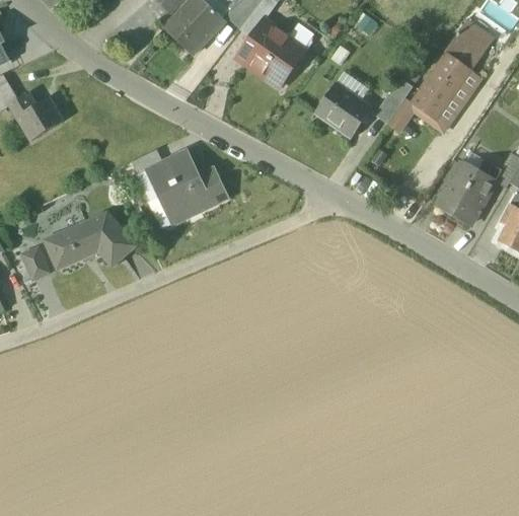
[(158,0),(169,12),(179,0),(158,0)]
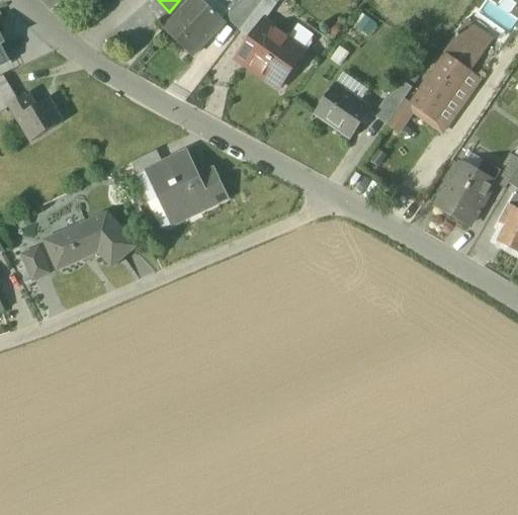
[(176,38),(190,53),(222,20),(199,0),(186,0),(171,18),(163,26),(176,38)]
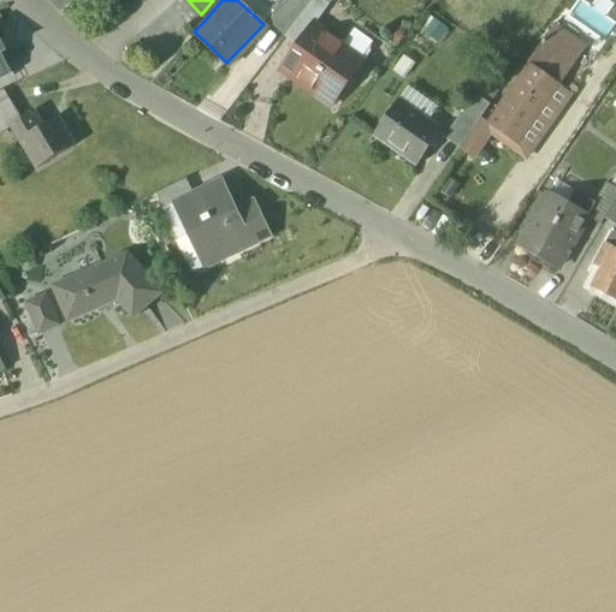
[(237,0),(264,24),(267,19),(265,18),(278,0),(237,0)]
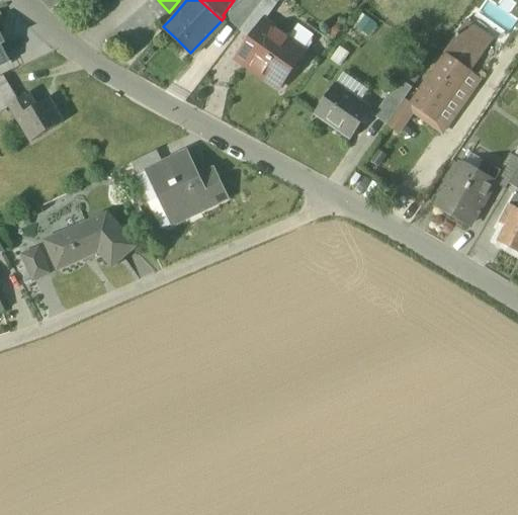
[(225,16),(240,27),(259,2),(256,0),(234,0),(223,15),(225,16)]
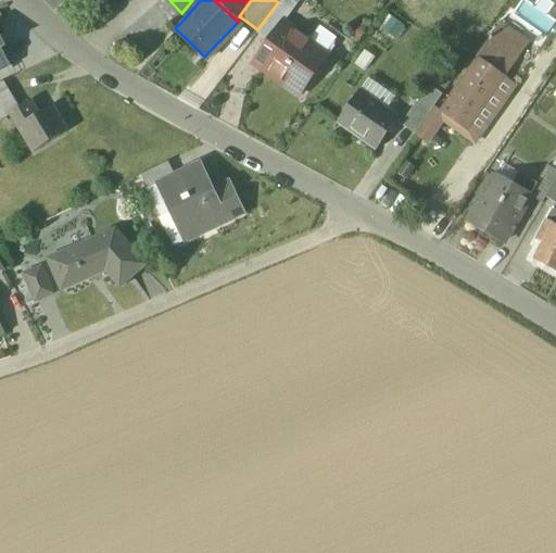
[(279,0),(278,2),(257,29),(268,37),(278,21),(294,2),(292,0),(279,0)]
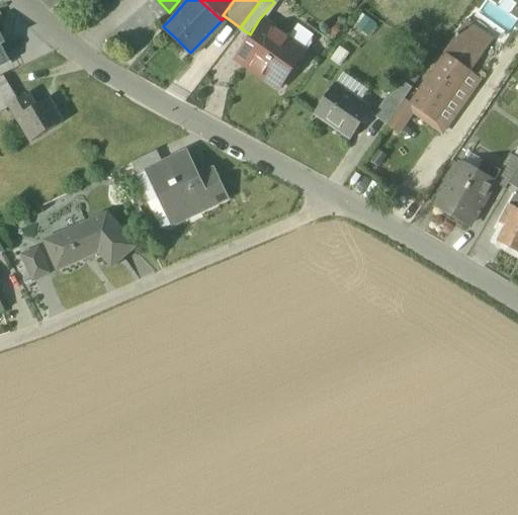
[(235,56),(278,86),(304,50),(259,19),(250,34),(235,56)]
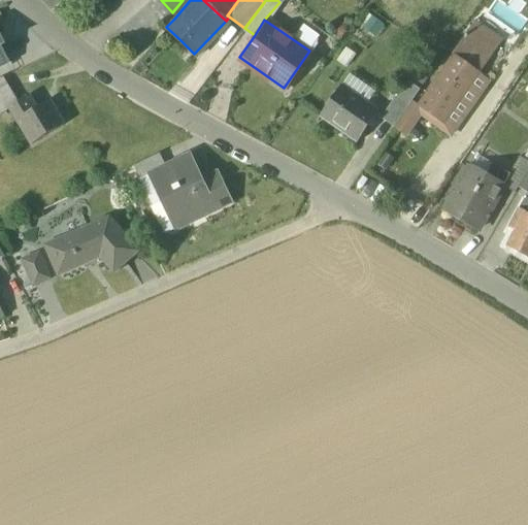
[(474,24),(453,53),(479,71),(491,55),(487,52),(496,39),(474,24)]
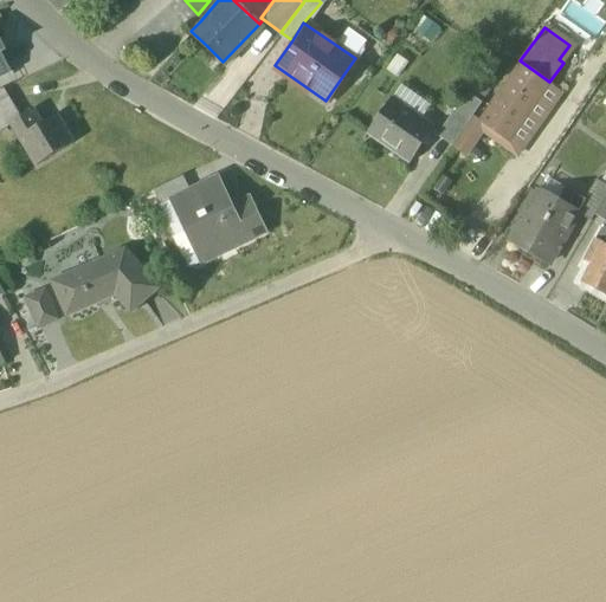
[(509,138),(549,82),(520,60),(479,117),(509,138)]
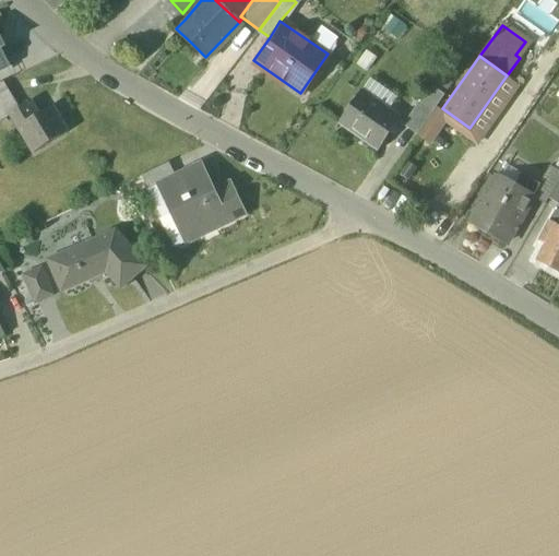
[(370,75),(359,91),(387,110),(397,95),(370,75)]
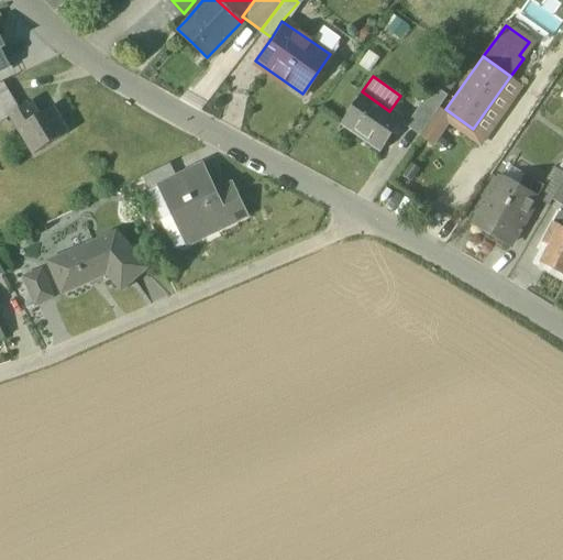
[(0,81),(0,119),(11,113),(10,112),(19,106),(3,80),(0,81)]
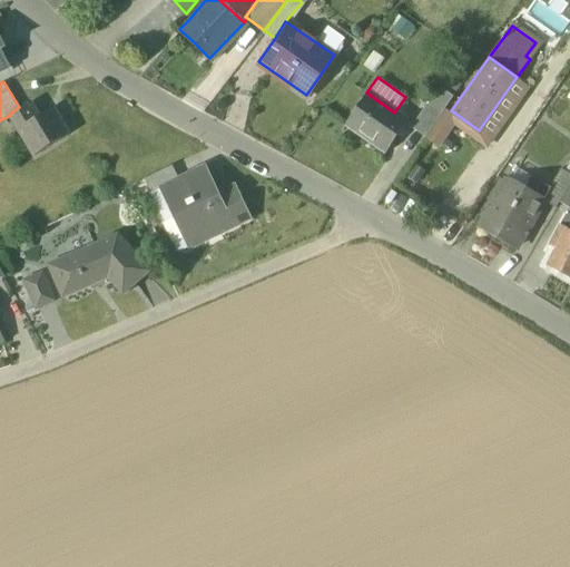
[(439,85),(426,104),(440,113),(452,94),(439,85)]
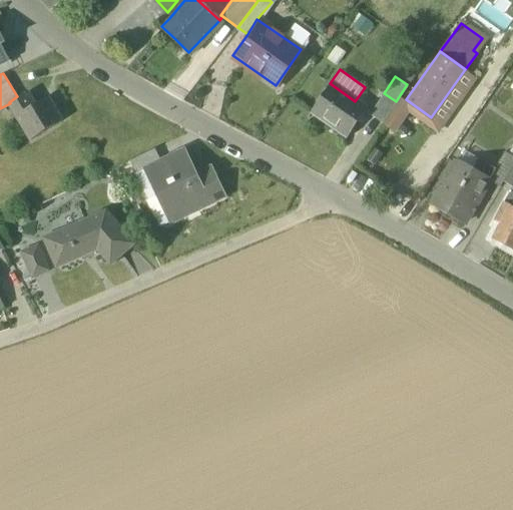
[(311,109),(347,135),(366,108),(355,101),(330,83),(311,109)]
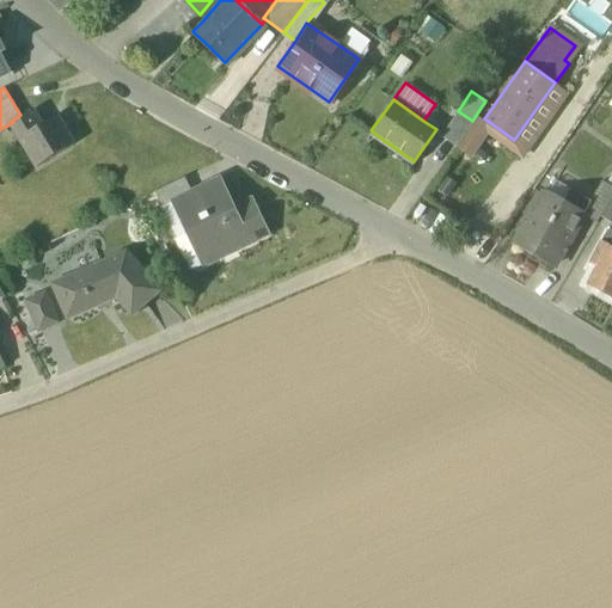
[(12,123),(37,165),(73,142),(55,115),(41,123),(31,109),(20,115),(11,122),(12,123)]
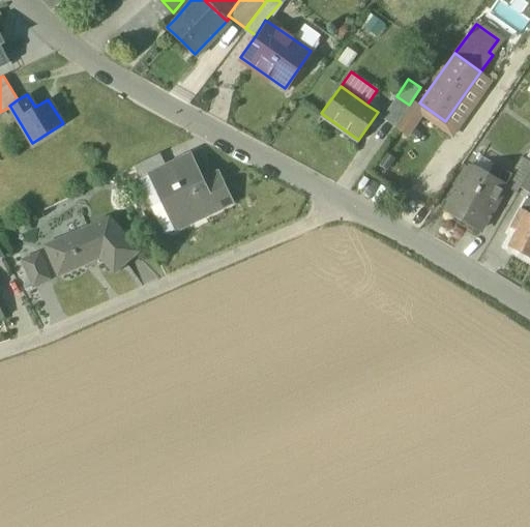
[(394,125),(394,124),(409,105),(396,96),(382,117),(394,125)]
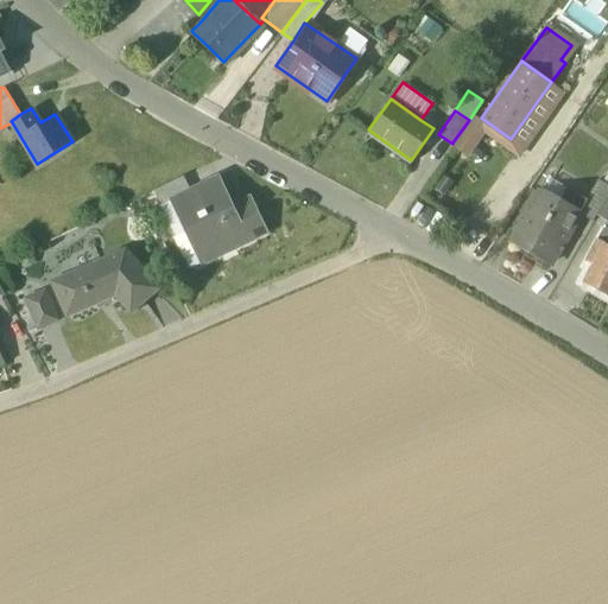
[(469,120),(453,142),(468,153),(485,131),(469,120)]
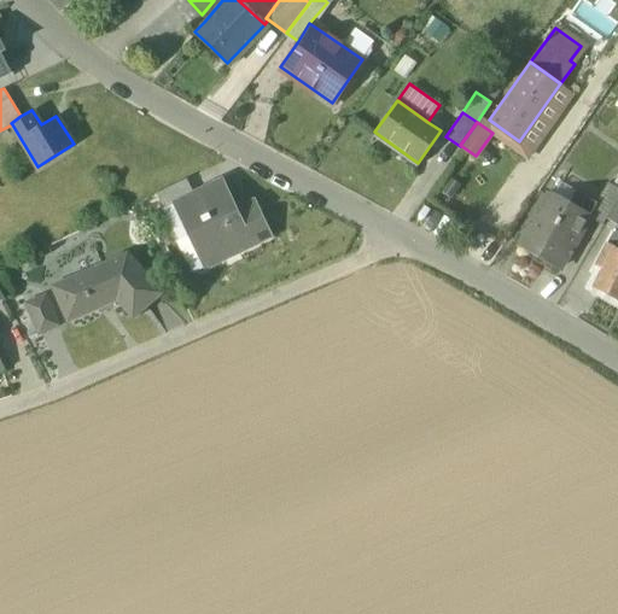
[(157,189),(165,208),(173,203),(173,202),(193,192),(185,176),(157,189)]
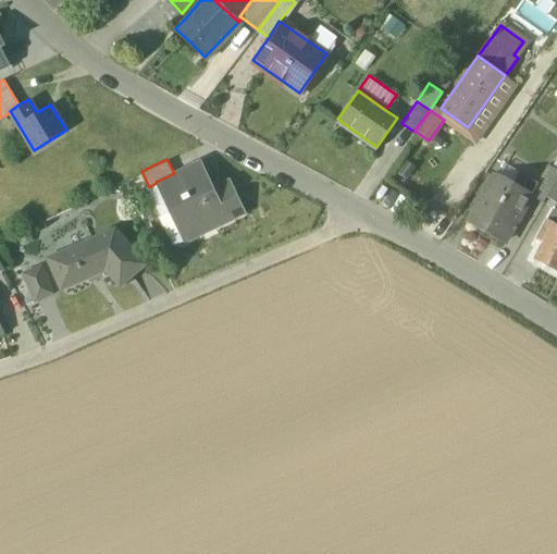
[(156,183),(181,234),(211,220),(213,225),(244,210),(233,187),(212,198),(210,193),(214,191),(212,185),(200,161),(174,173),(156,182),(156,183)]
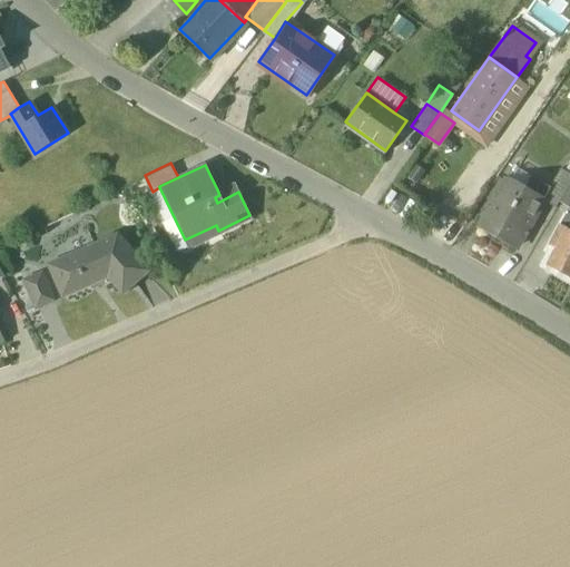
[(556,206),(562,195),(569,181),(569,172),(561,166),(549,186),(542,197),(544,198),(543,199),(556,206)]
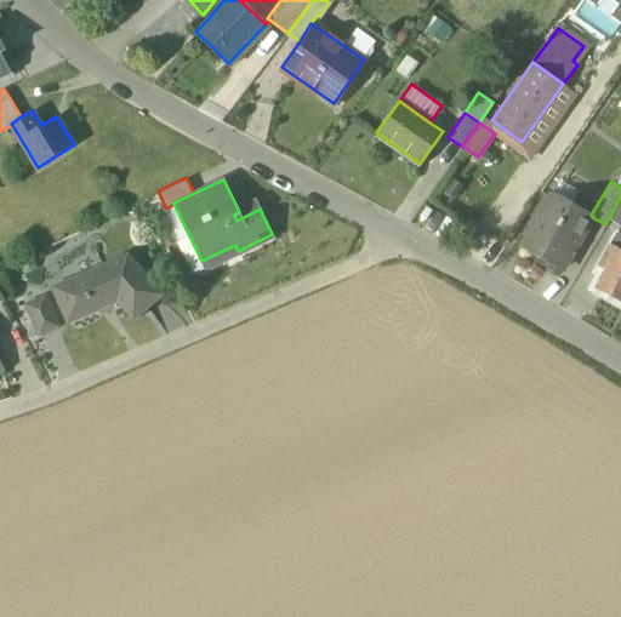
[(523,244),(562,267),(592,217),(593,216),(591,215),(598,203),(580,192),(573,204),(557,194),(537,226),(535,223),(523,244)]
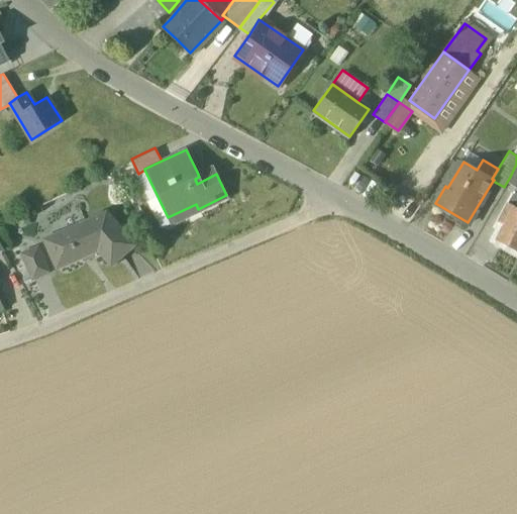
[(212,165),(197,172),(199,177),(195,179),(197,184),(216,174),(212,165)]
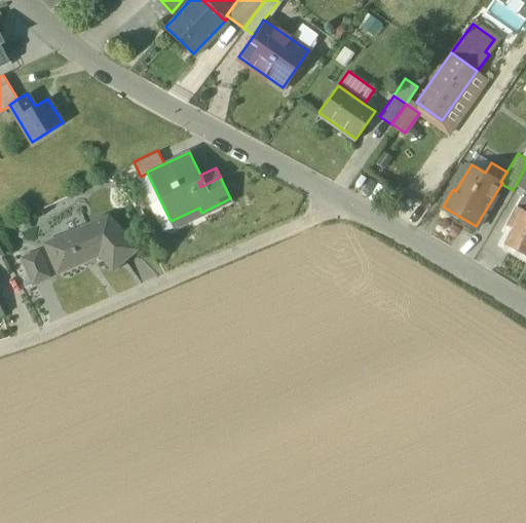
[(141,177),(166,229),(173,226),(171,221),(147,173),(141,177)]
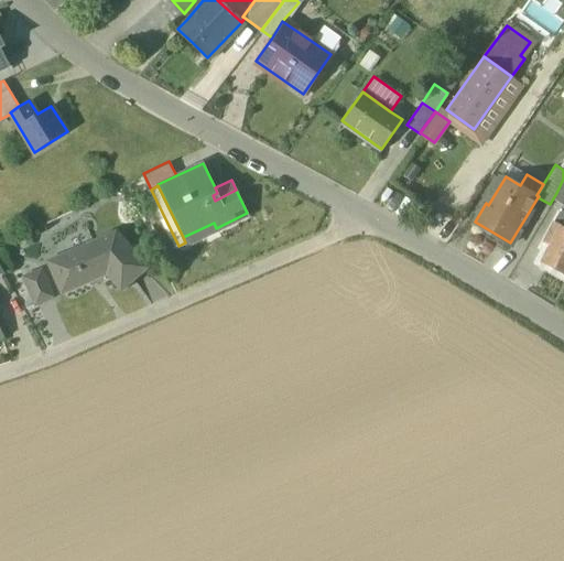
[(563,273),(563,209),(561,208),(543,240),(549,244),(540,260),(563,273)]
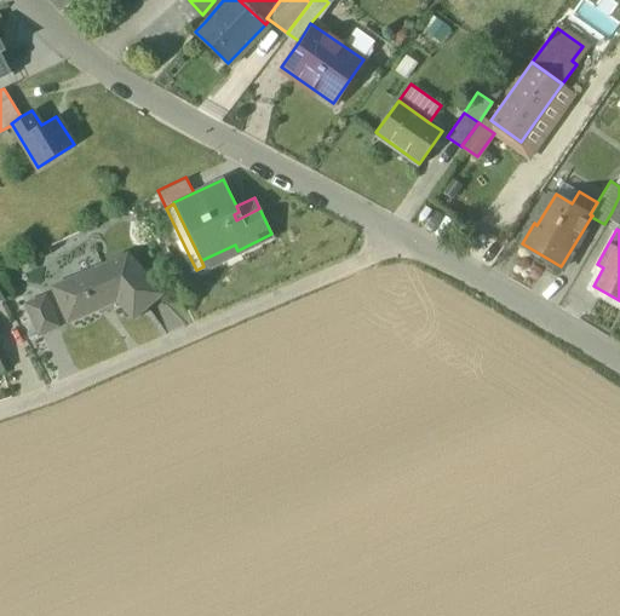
[(201,260),(204,266),(237,251),(235,245),(201,260)]
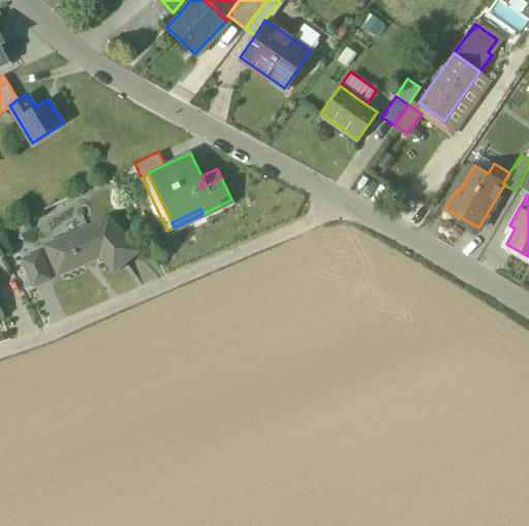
[(45,244),(58,273),(100,254),(114,269),(136,249),(109,217),(45,244)]
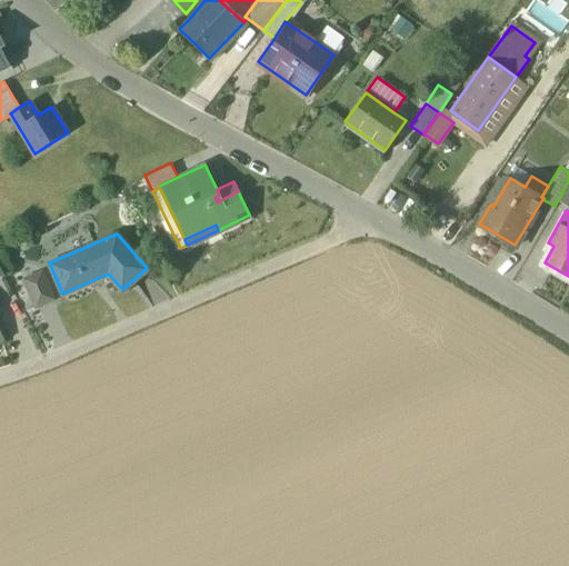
[(25,279),(36,305),(52,298),(41,271),(25,279)]
